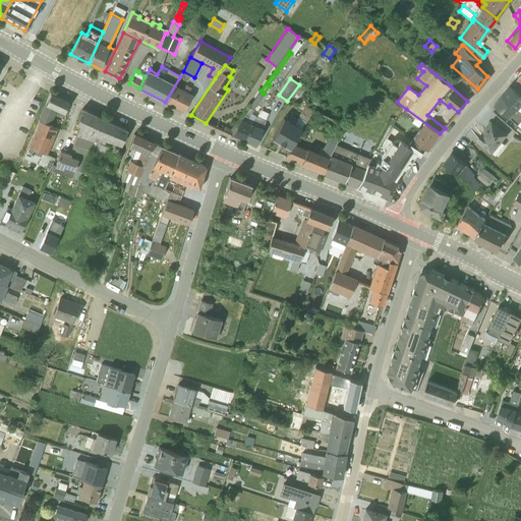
[(520,90),(511,82),(502,93),(520,109),(520,90)]
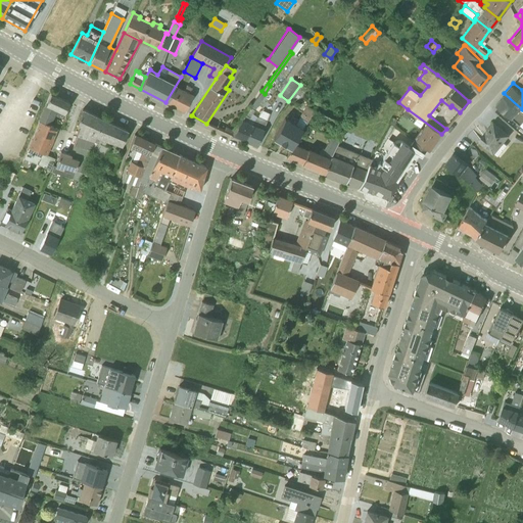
[(165,102),(184,111),(193,95),(192,95),(194,91),(191,89),(191,88),(187,85),(184,90),(175,86),(165,102)]
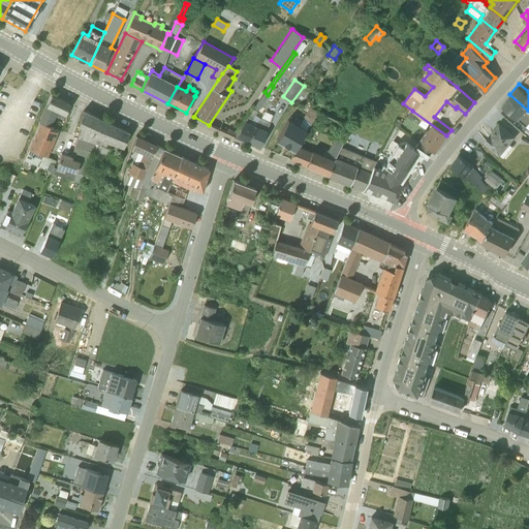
[(301,89),(292,100),(300,105),(311,90),(305,86),(302,90),(301,89)]
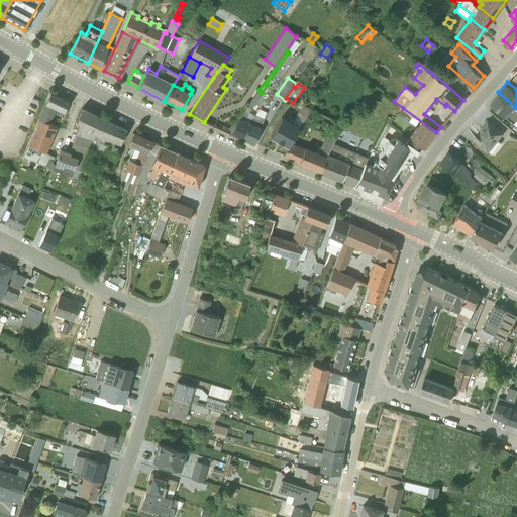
[(516,117),(516,108),(498,92),(491,101),(514,120),(516,117)]
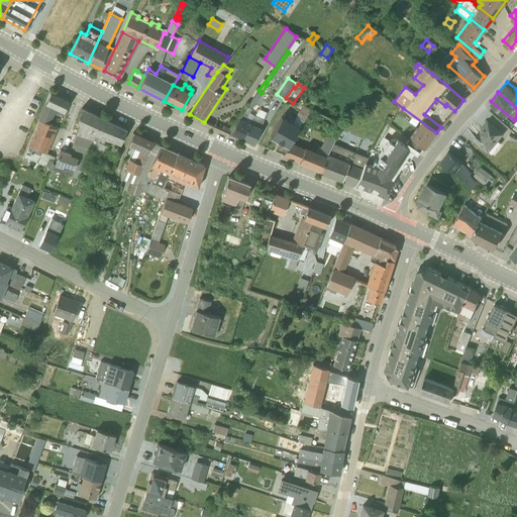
[(62,117),(69,102),(49,93),(45,103),(44,103),(37,119),(50,124),(55,114),(61,117),(62,117)]
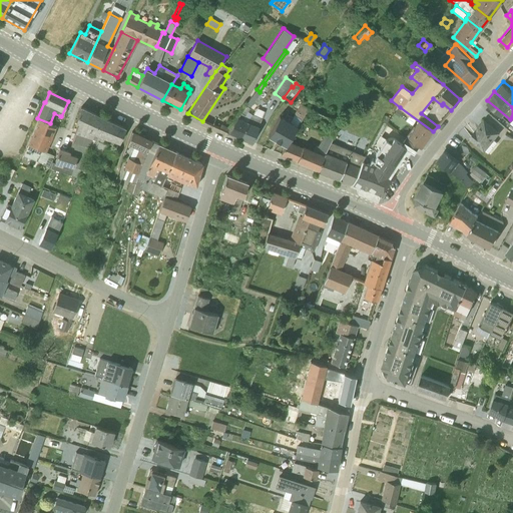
[(258,96),(253,93),(227,132),(239,137),(247,122),(242,120),(242,119),(242,118),(243,118),(258,96)]
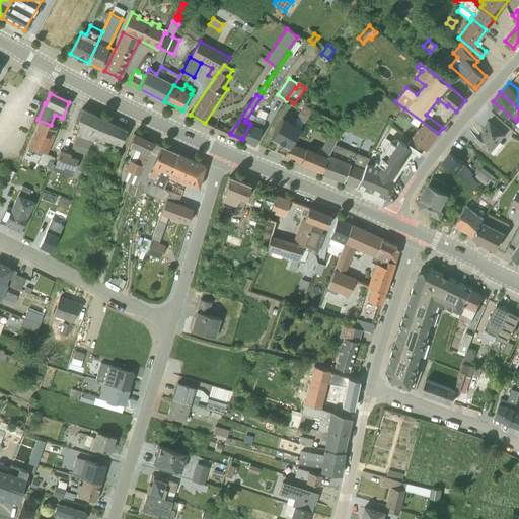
[(300,127),(314,101),(308,98),(304,105),(303,104),(293,123),(300,127)]
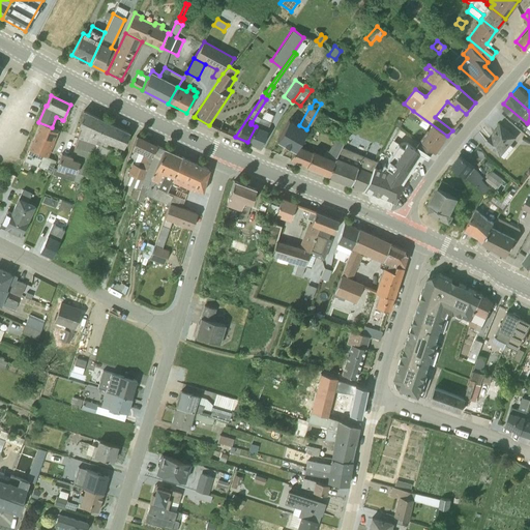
[(81,127),(75,147),(91,151),(96,139),(108,143),(114,125),(84,111),(78,125),(81,127)]
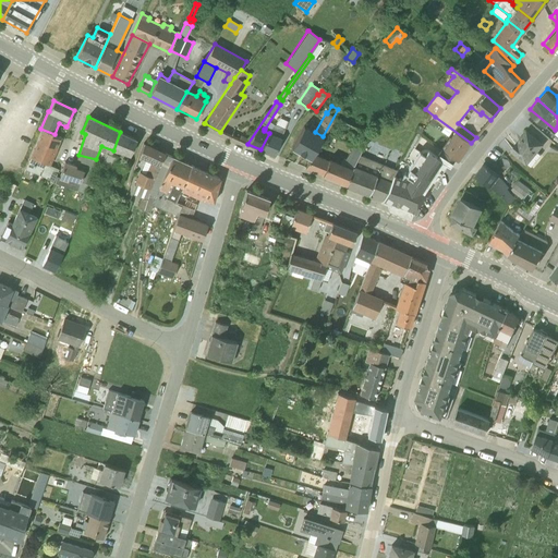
[(261,149),(274,155),(288,121),(281,117),(269,133),(261,149)]
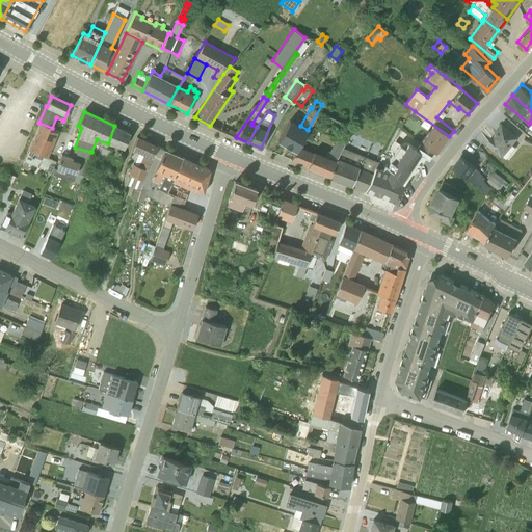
[(308,130),(290,120),(277,141),(296,151),(307,131),(308,130)]
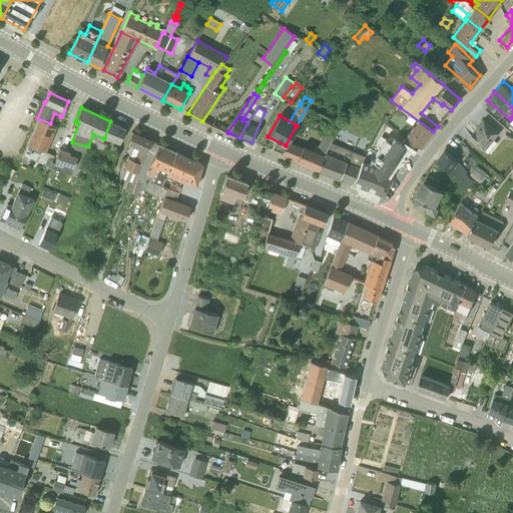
[(500,129),(484,116),(468,135),(484,148),(500,129)]
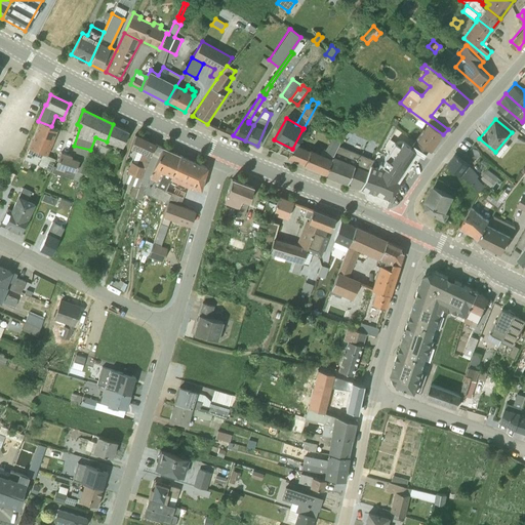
[(52,140),(53,140),(57,129),(39,121),(35,132),(52,140)]
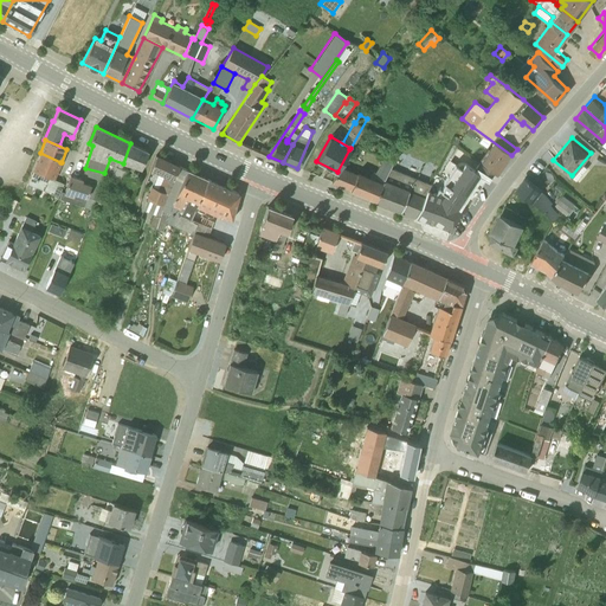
[(478,162),(496,174),(497,174),(504,162),(510,154),(494,142),(489,149),(488,148),(478,162)]
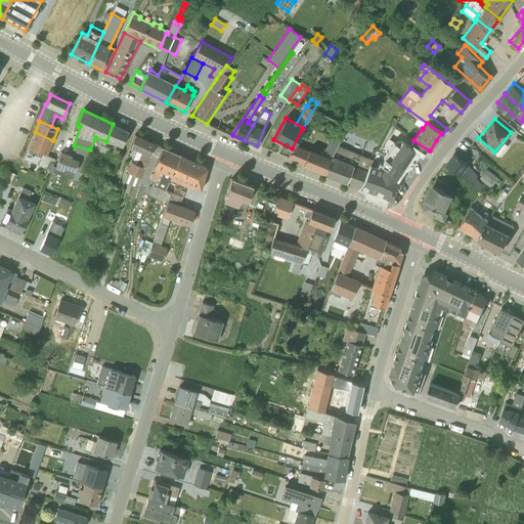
[(113,124),(98,164),(102,165),(110,146),(120,150),(121,146),(122,146),(128,131),(113,124)]
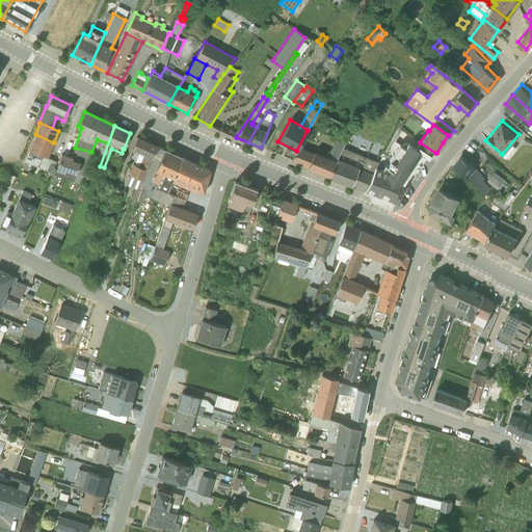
[(329,177),(345,141),(337,138),(329,152),(327,151),(324,156),(306,150),(313,135),(310,133),(307,131),(296,151),(291,160),(329,177)]
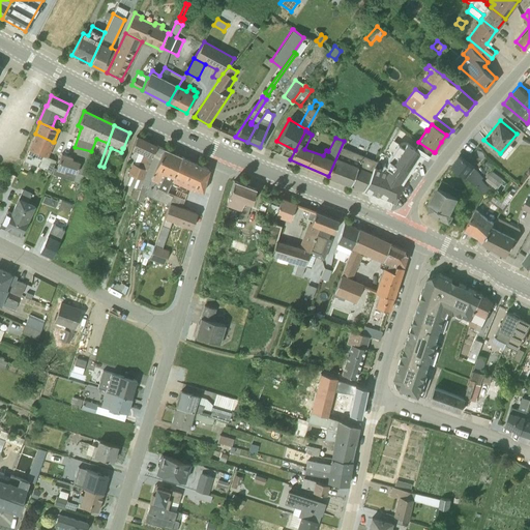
[(54,142),(35,134),(24,160),(51,172),(56,160),(48,157),(54,142)]
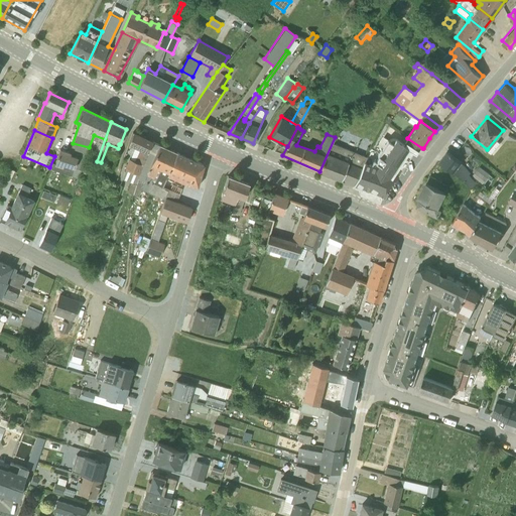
[(391,134),(386,130),(374,150),(371,148),(364,163),(377,172),(386,158),(379,153),(382,149),(383,149),(391,134)]
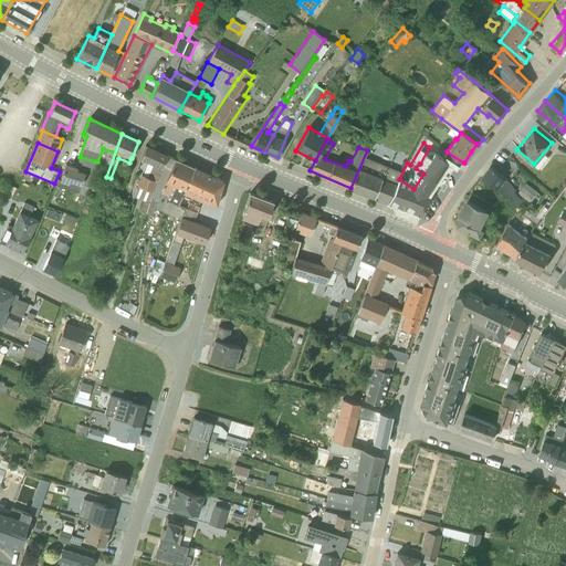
[(167,156),(145,145),(140,159),(147,163),(143,175),(142,175),(138,182),(137,186),(138,187),(134,197),(143,200),(139,211),(147,213),(167,156)]
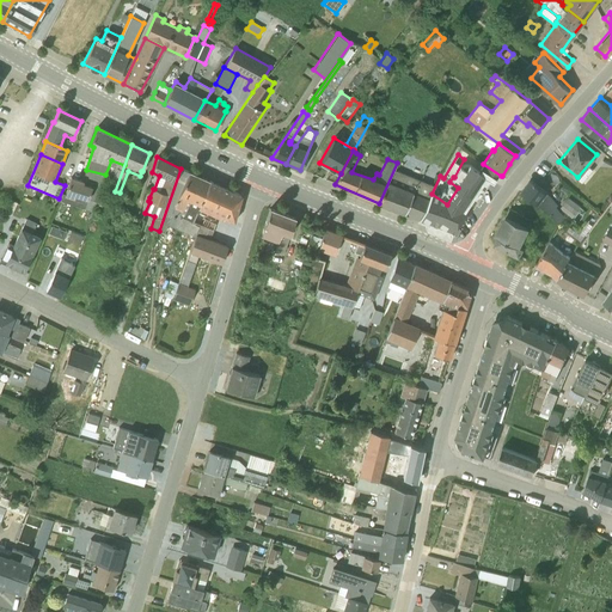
[(478,161),(471,157),(466,164),(475,169),(478,161)]
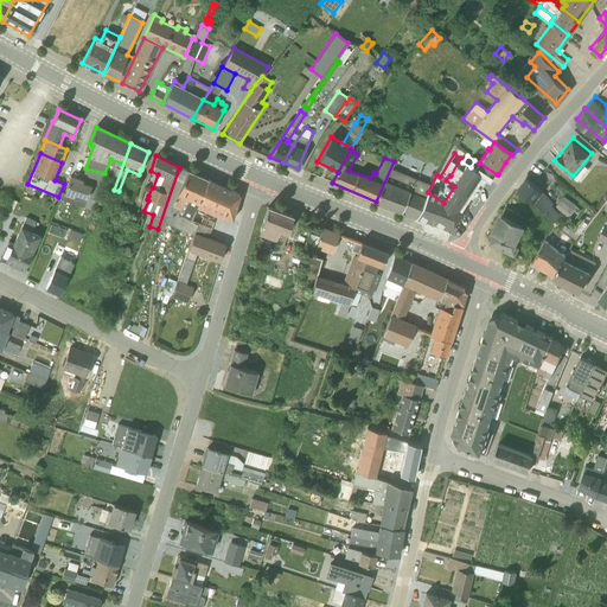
[(123,164),(110,159),(103,177),(109,179),(108,181),(116,183),(123,164)]
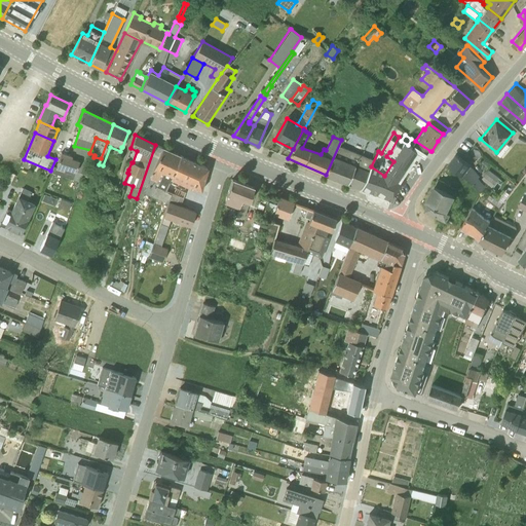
[(510,143),(506,140),(497,151),(500,154),(510,143)]
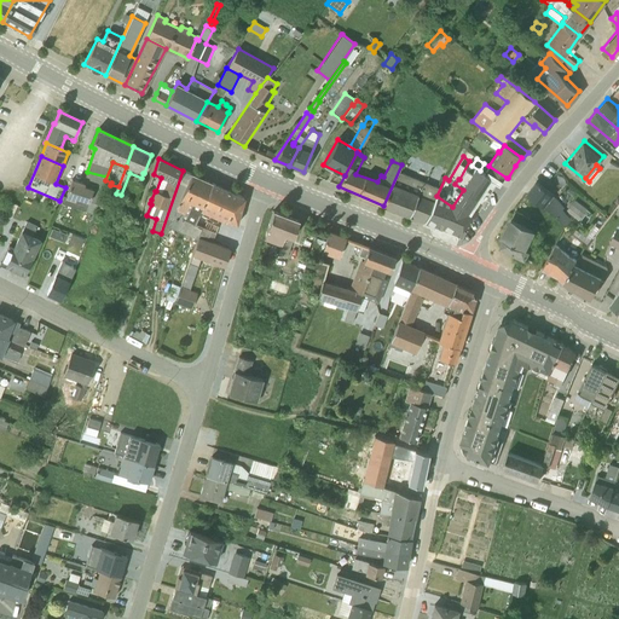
[(195,224),(212,184),(183,171),(160,238),(165,239),(166,237),(174,241),(178,232),(197,238),(202,227),(195,224)]
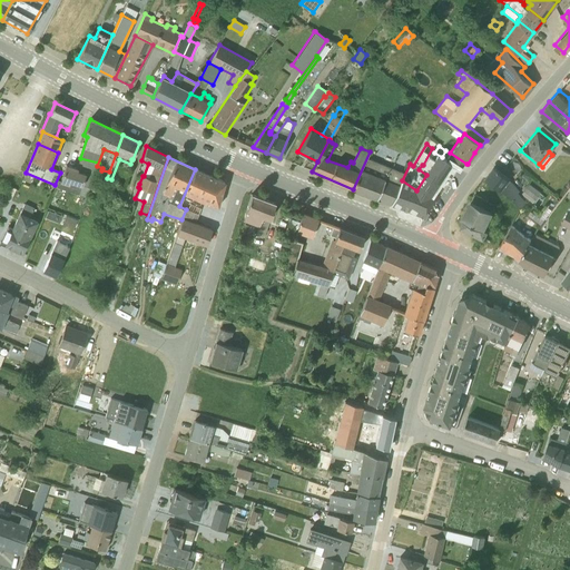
[(453,165),(442,157),(438,163),(436,163),(415,196),(430,207),(452,175),(453,175),(453,174),(449,172),(453,165)]
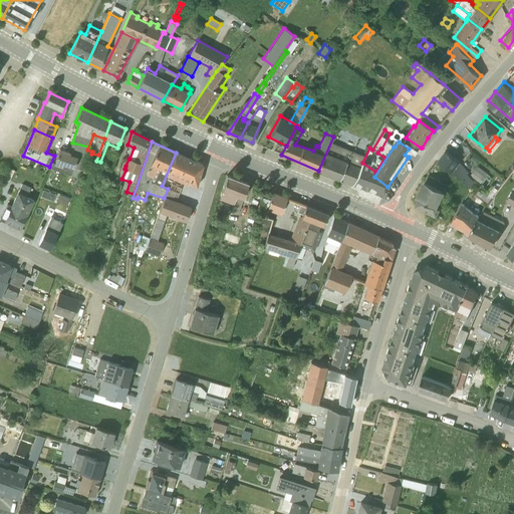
[(51,163),(50,169),(70,175),(73,168),(80,169),(88,147),(72,143),(69,152),(59,149),(54,163),(51,163)]
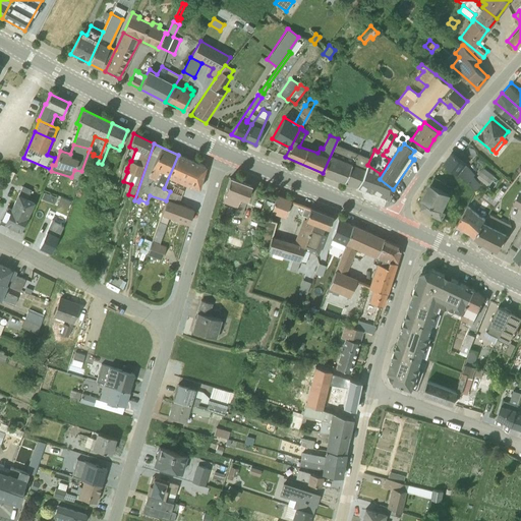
[(366,167),(369,159),(336,145),(323,173),(357,187),(366,167)]
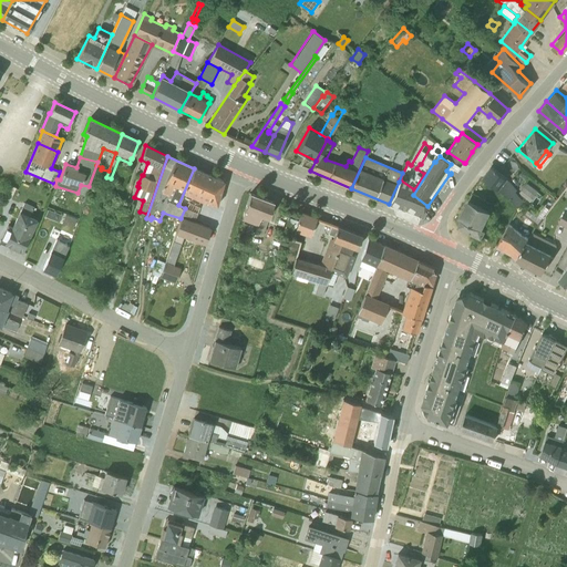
[(491,167),(483,178),(518,206),(523,198),(512,191),(515,186),(491,167)]
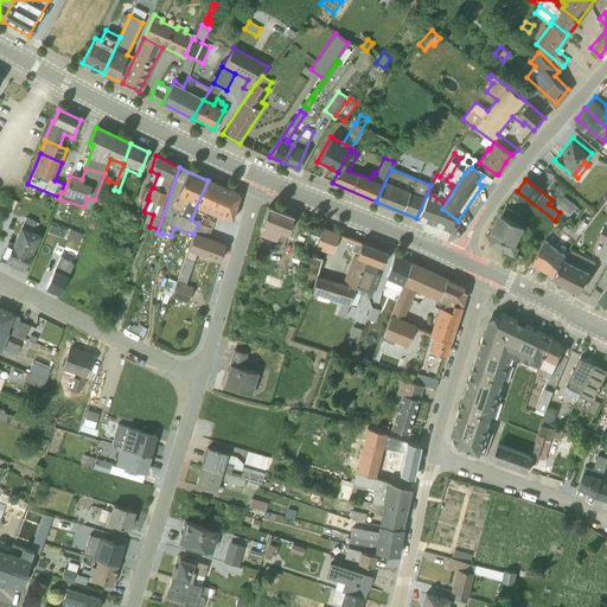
[(225,189),(208,180),(195,210),(212,217),(225,189)]
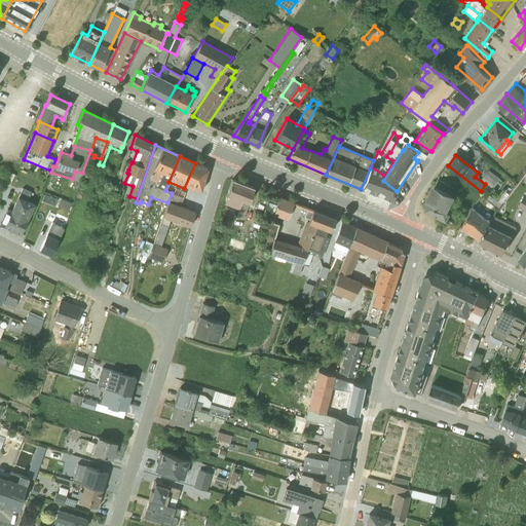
[(30,162),(24,159),(21,165),(28,168),(30,162)]
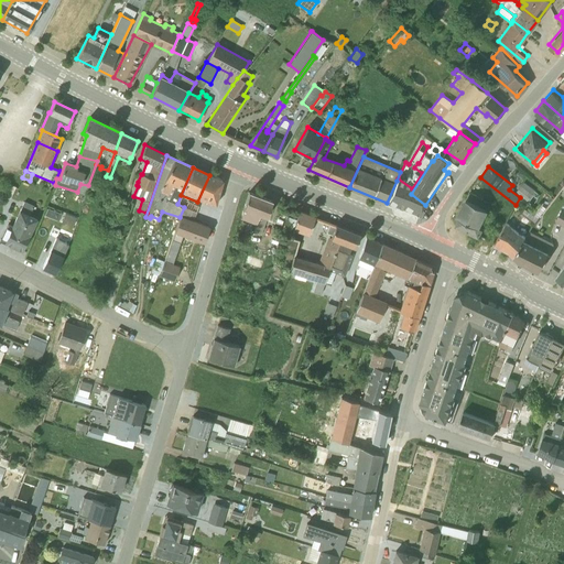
[(220,180),(209,175),(198,198),(205,202),(206,201),(216,205),(221,183),(221,181),(220,180)]
